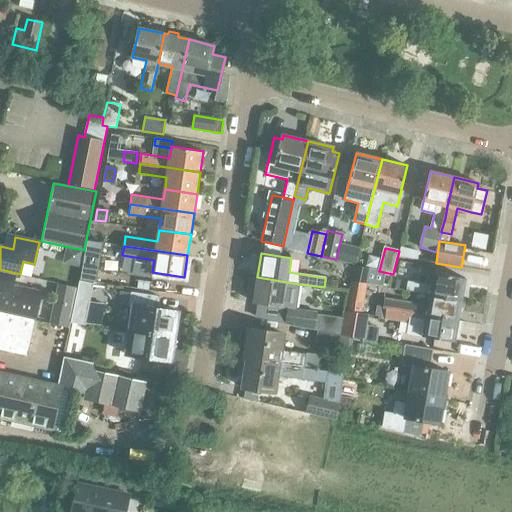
[(83,260),(80,280),(96,283),(100,263),(83,260)]
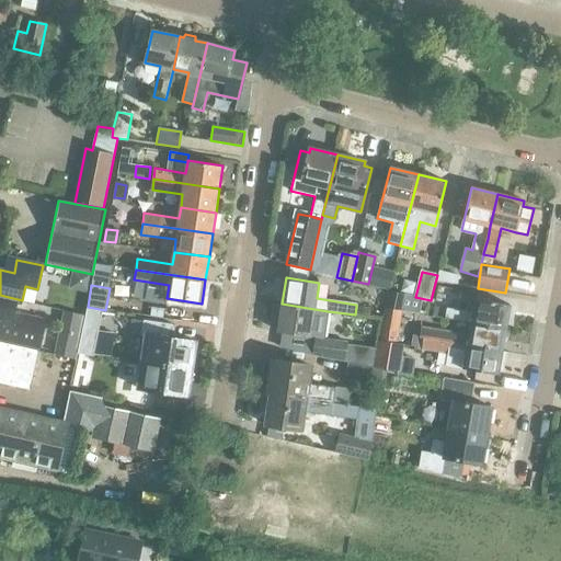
[(401,311),(404,294),(389,290),(386,308),(401,311)]
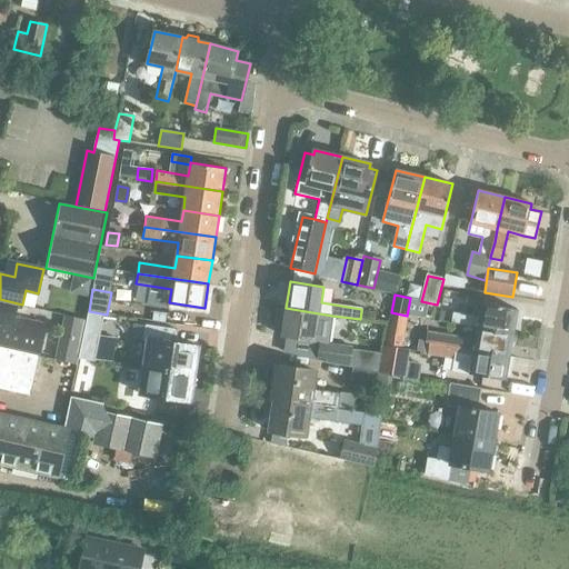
[(0,343),(40,352),(45,331),(29,327),(30,322),(15,319),(17,306),(21,307),(22,305),(0,299),(0,343)]
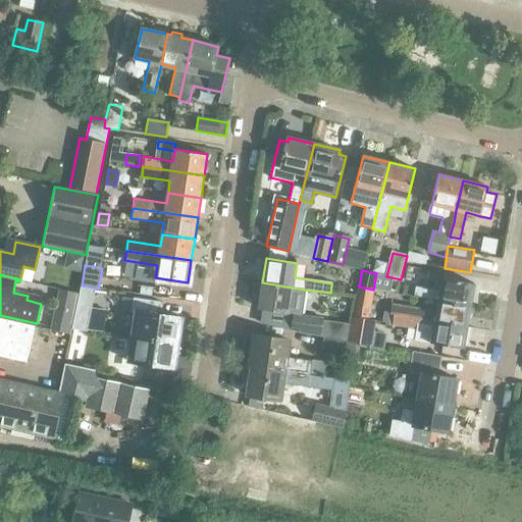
[(414,296),(438,300),(471,306),(475,283),(442,278),(440,292),(416,288),(414,296)]
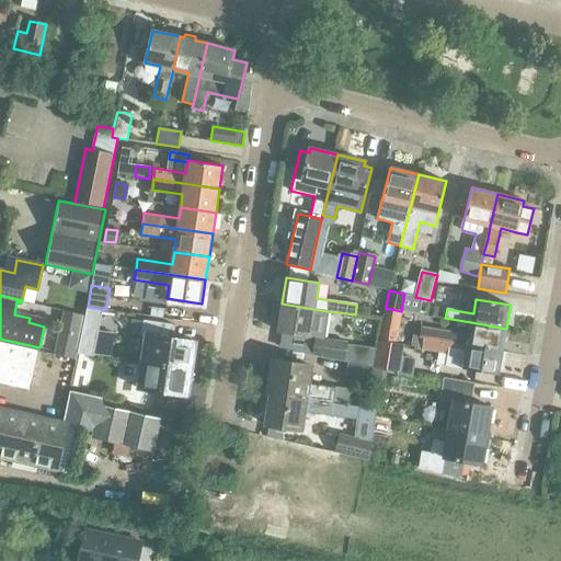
[(328,311),(282,304),(278,331),(323,338),(328,311)]
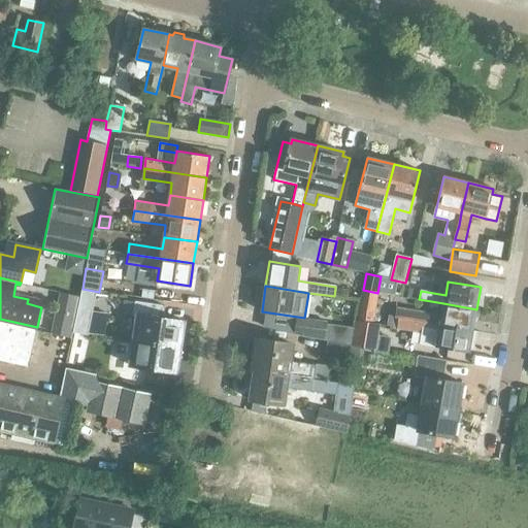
[(97,292),(83,289),(78,306),(94,309),(97,292)]
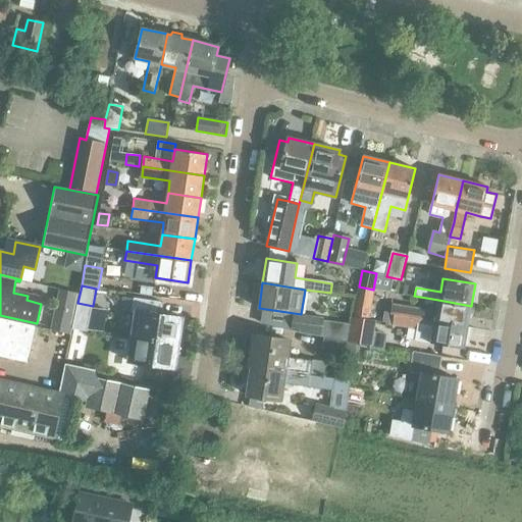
[(331,285),(330,293),(344,295),(345,288),(331,285)]
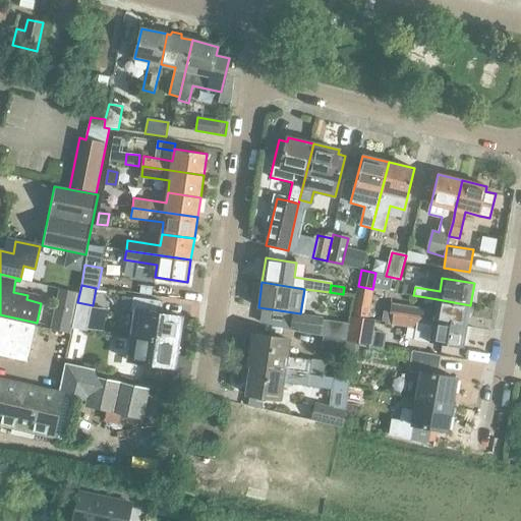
[(131,312),(135,312),(132,336),(178,342),(182,317),(159,313),(161,301),(133,297),(131,312)]
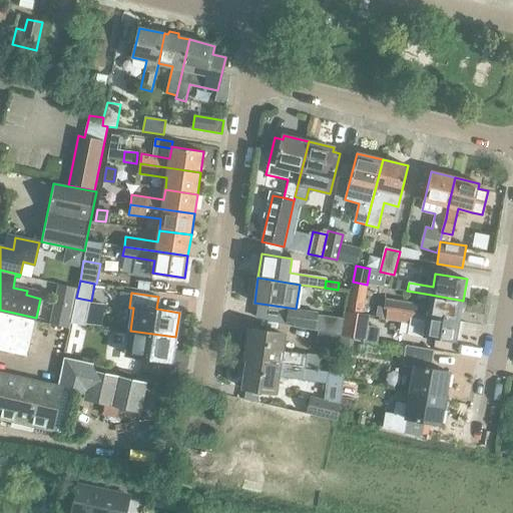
[(386,308),(385,309),(428,316),(459,322),(463,301),(431,295),(429,306),(387,299),(386,308)]
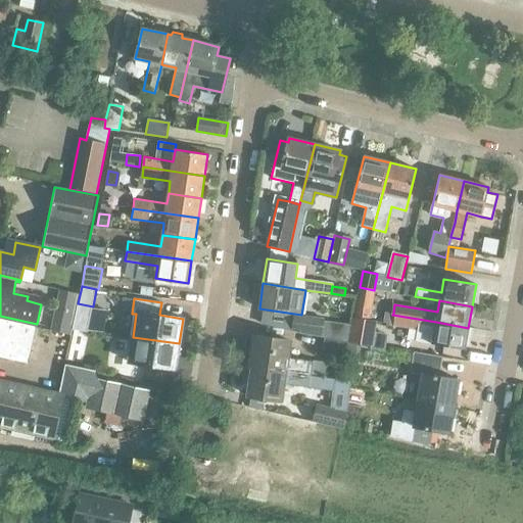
[(73,329),(88,332),(88,330),(92,310),(93,306),(78,303),(73,329)]
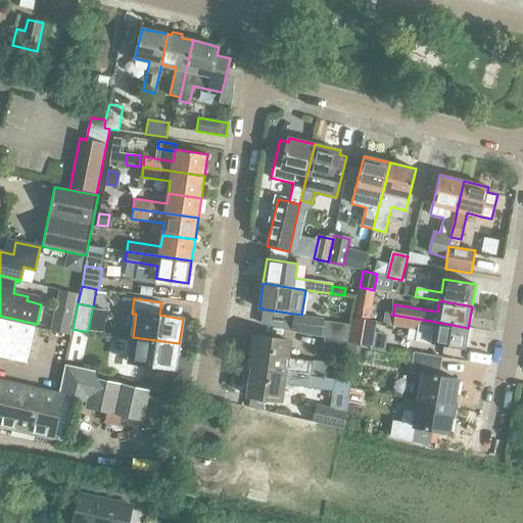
[(92,310),(88,330),(101,332),(104,311),(92,310)]
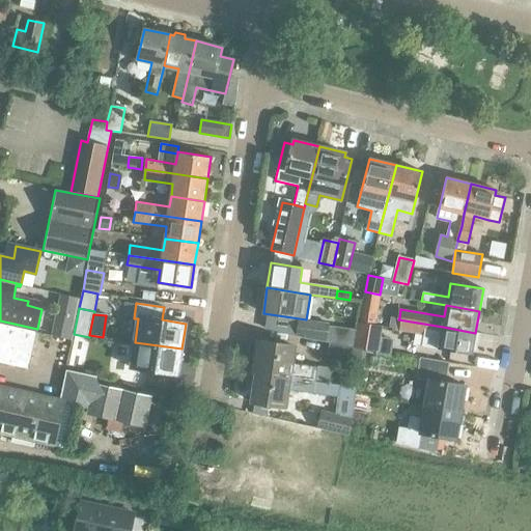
[(398,319),(399,318),(391,317),(390,328),(397,329),(398,319)]
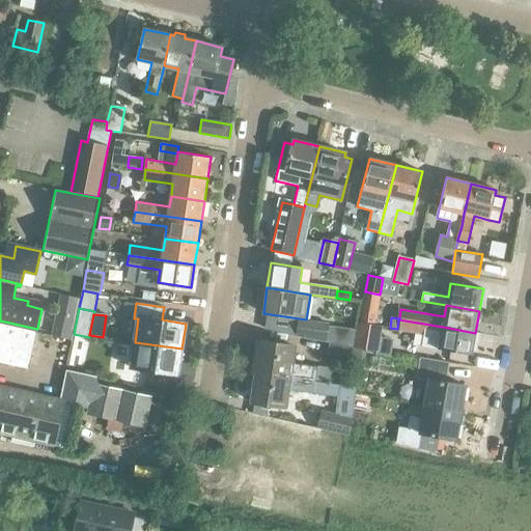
[(298,335),(329,341),(331,327),(332,325),(301,319),(298,335)]
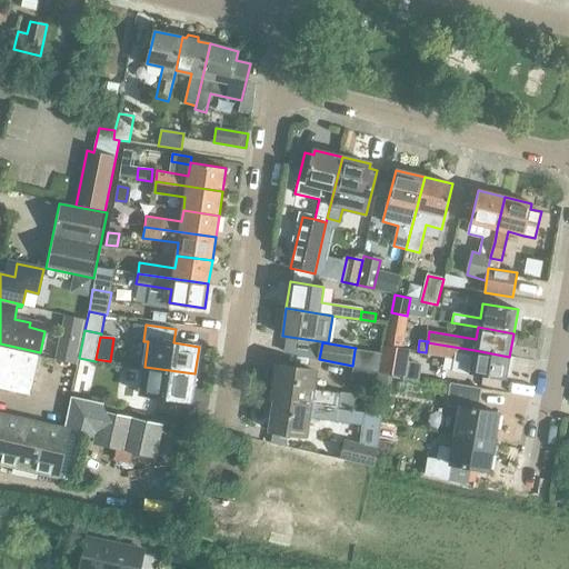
[(475,350),(427,342),(426,352),(426,353),(456,358),(453,371),(506,380),(506,378),(510,376),(512,366),(509,362),(509,357),(475,350)]
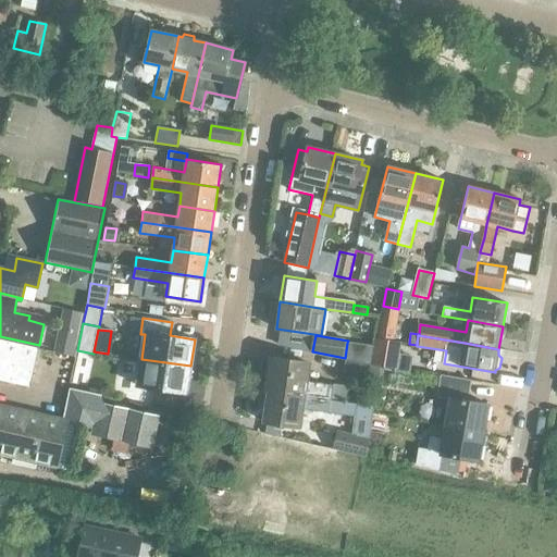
[(59,336),(54,351),(54,353),(75,357),(78,341),(59,336)]
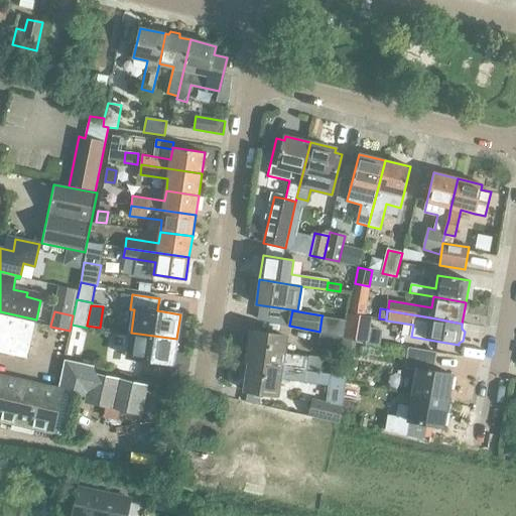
[(345,337),(345,338),(367,341),(371,316),(348,313),(347,320),(345,337)]
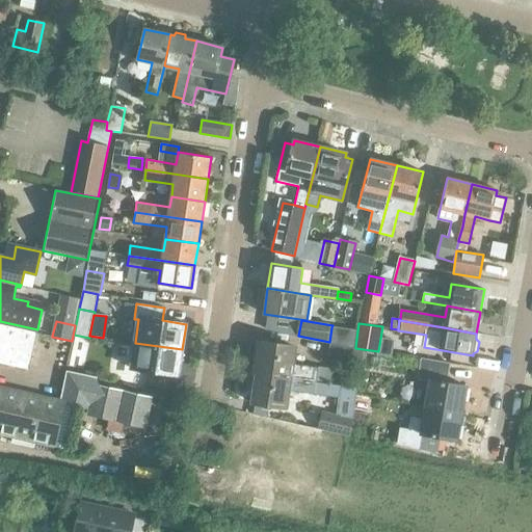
[(0,339),(0,363),(11,366),(20,328),(3,325),(0,339)]
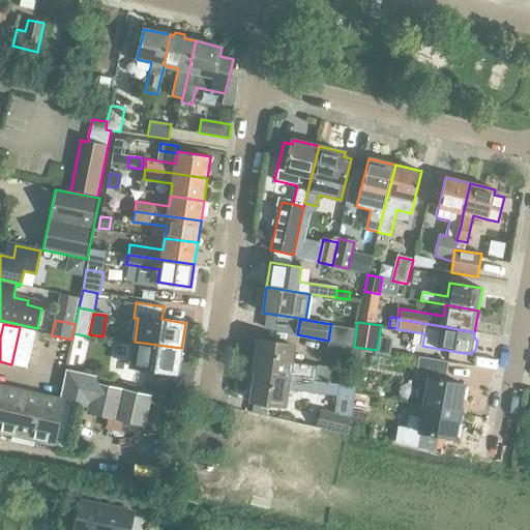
[(330,326),(328,341),(354,346),(356,329),(330,326)]
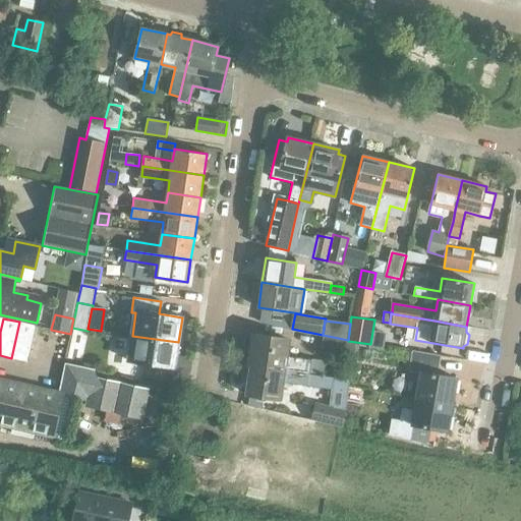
[(19,322),(11,358),(29,362),(37,326),(19,322)]
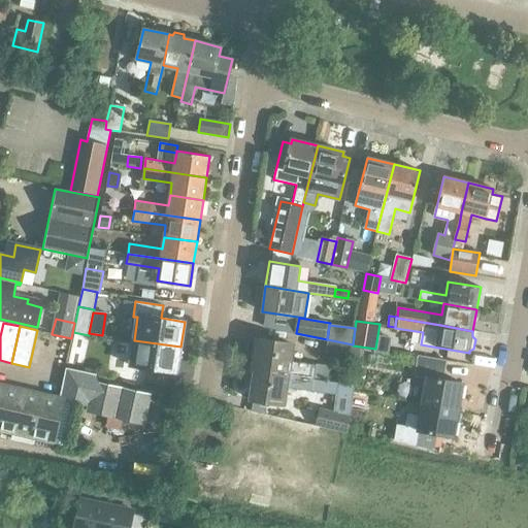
[(258,339),(254,369),(315,378),(317,365),(290,361),(293,344),(258,339)]
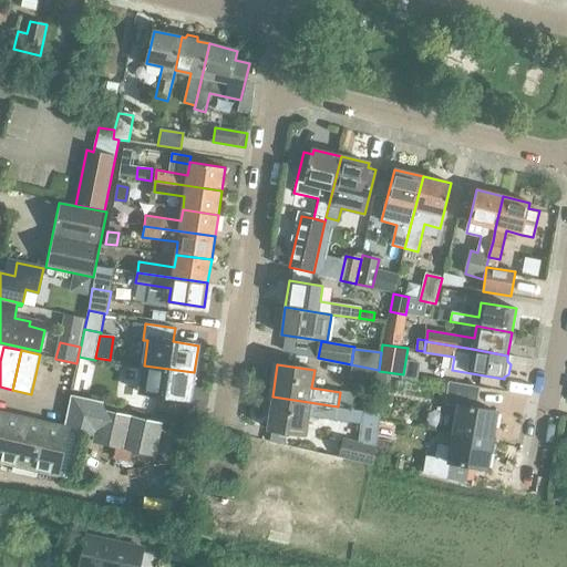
[(140,393),(191,400),(194,372),(144,366),(140,393)]
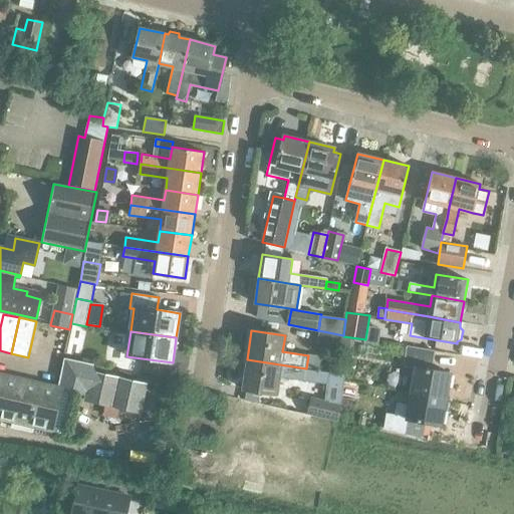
[(319,331),(315,347),(347,354),(350,339),(319,331)]
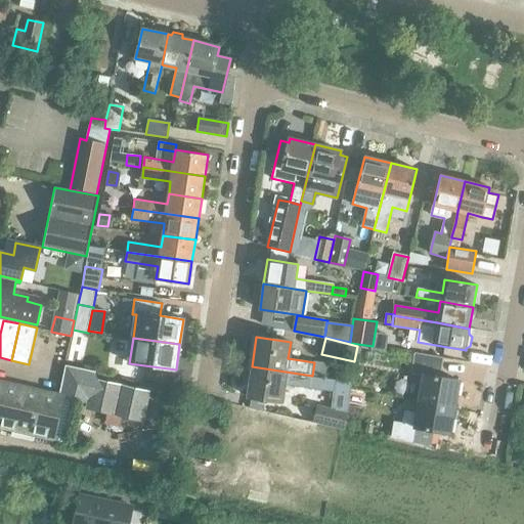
[(423,376),(419,401),(455,407),(461,381),(440,378),(443,358),(415,353),(411,374),(423,376)]
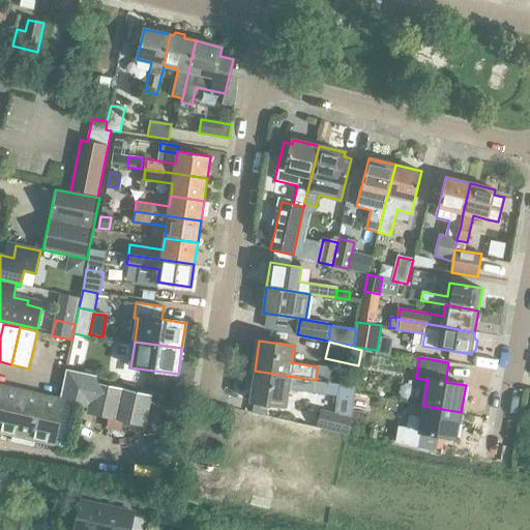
[(67,371),(61,399),(64,400),(63,402),(88,407),(87,412),(144,425),(151,396),(98,384),(95,377),(68,371),(67,371)]
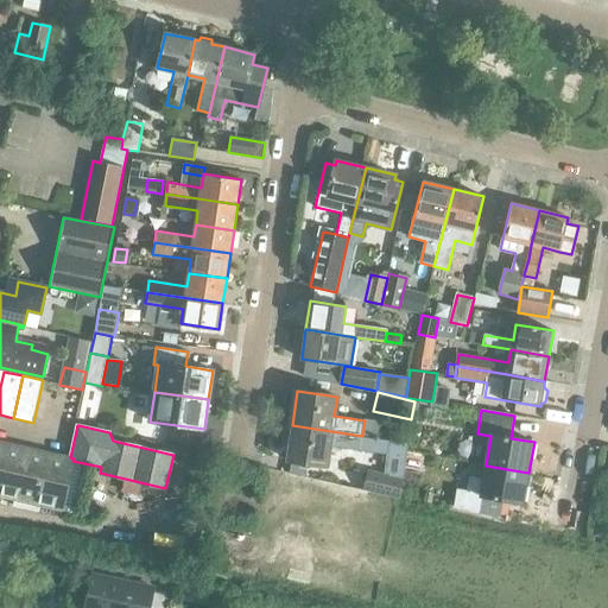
[(362,437),(362,436),(292,425),(291,425),(295,426),(290,460),(327,466),(329,447),(360,451),(362,437)]
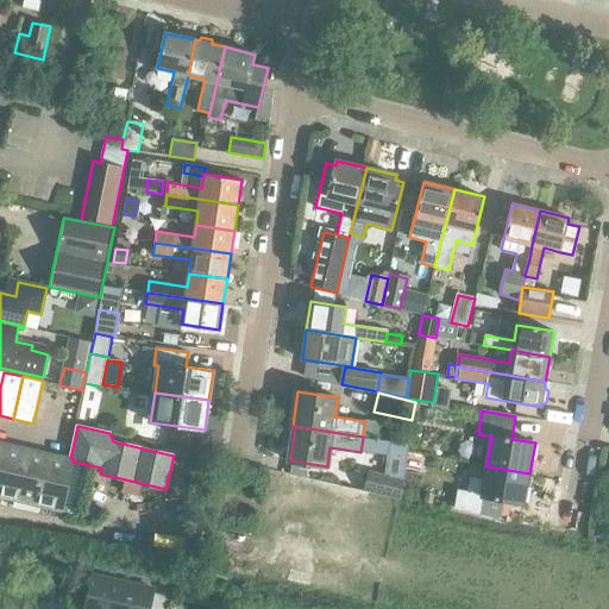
[(397,428),(396,441),(409,443),(410,429),(397,428)]
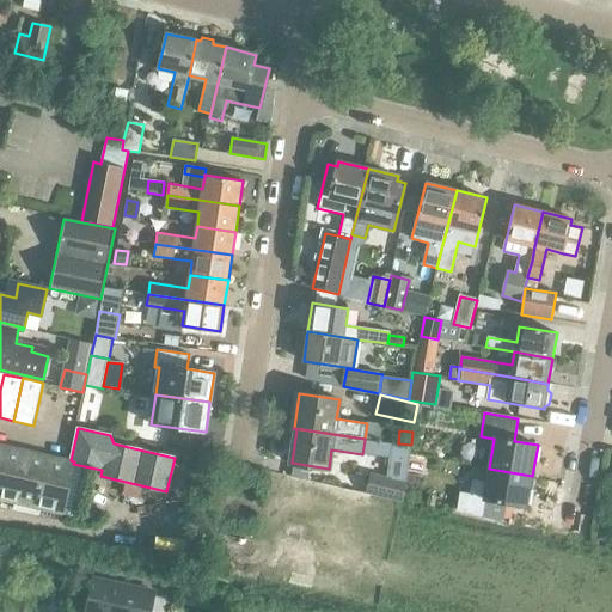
[(365,440),(362,454),(390,457),(391,445),(365,440)]
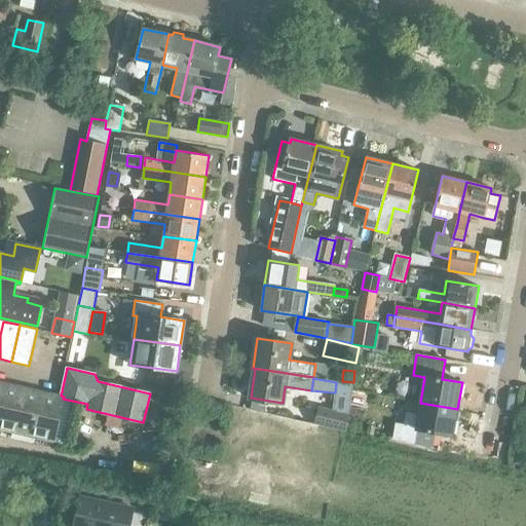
[(3,382),(0,393),(0,428),(12,433),(11,438),(33,442),(34,438),(53,442),(63,399),(64,397),(61,396),(3,382)]
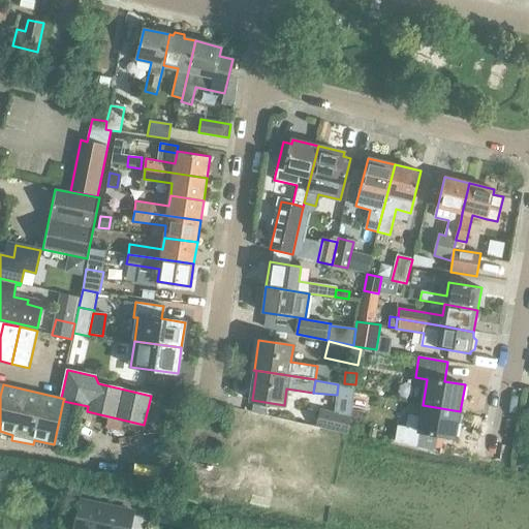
[(351,416),(354,386),(338,384),(337,395),(335,412),(320,409),(316,426),(347,433),(351,416)]
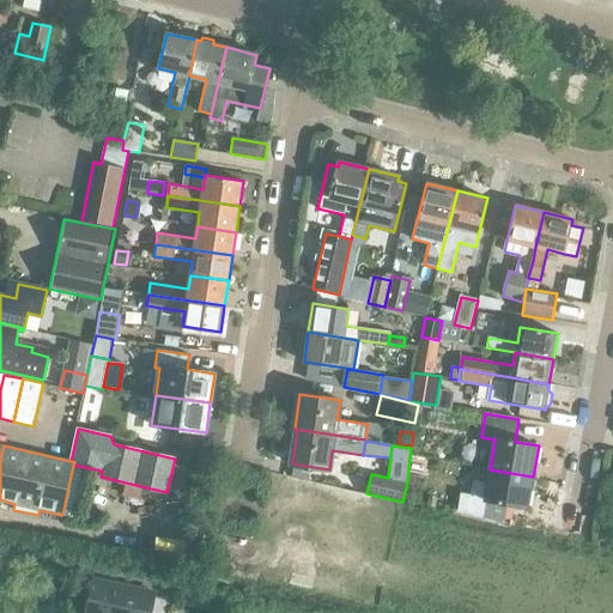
[(533,477),(490,469),(486,487),(477,485),(474,497),(462,495),(460,511),(501,522),(504,504),(510,505),(525,508),(527,508),(533,477)]
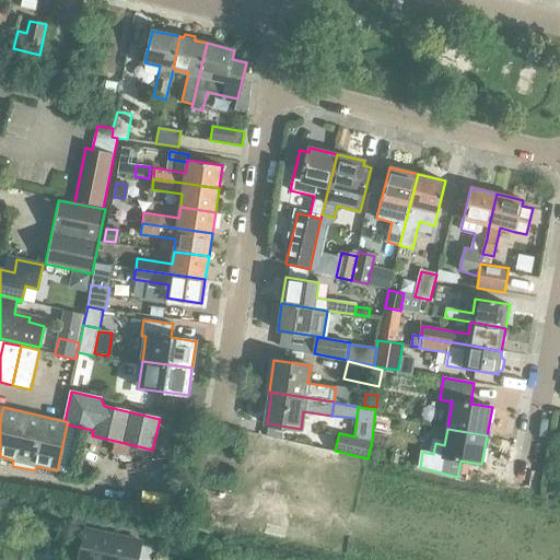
[(477,476),(479,464),(466,462),(464,474),(477,476)]
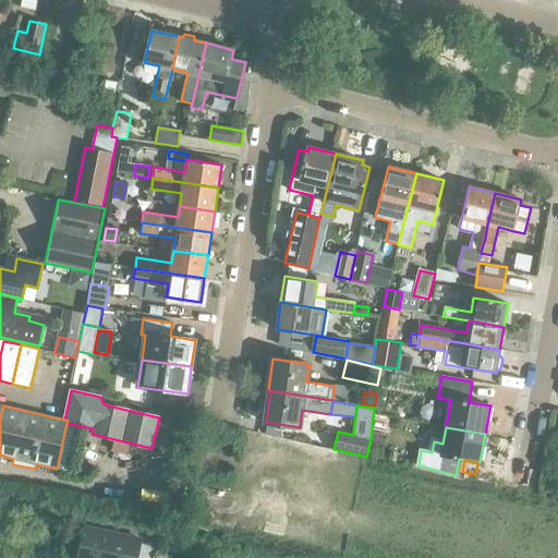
[(136,557),(141,540),(85,528),(77,557),(136,557)]
